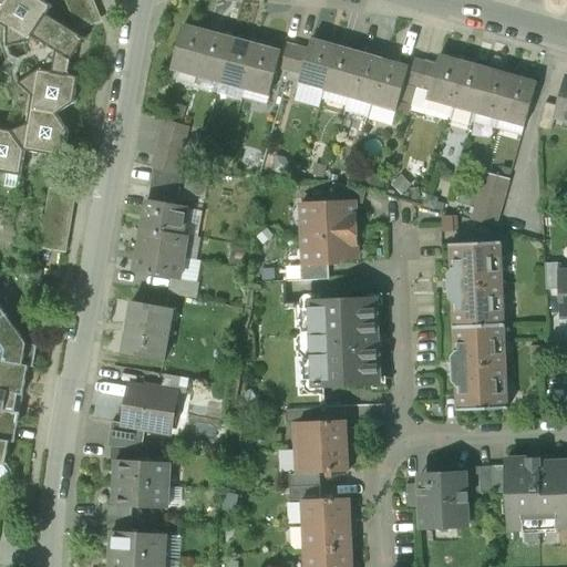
[(52,72),(38,70),(19,83),(32,95),(28,124),(10,131),(0,129),(0,171),(21,175),(26,151),(64,157),(69,131),(58,114),(74,103),(79,76),(69,75),(71,60),(84,39),(47,14),(52,7),(41,0),(0,0),(0,23),(8,28),(7,47),(30,41),(33,37),(57,51),(52,72)]
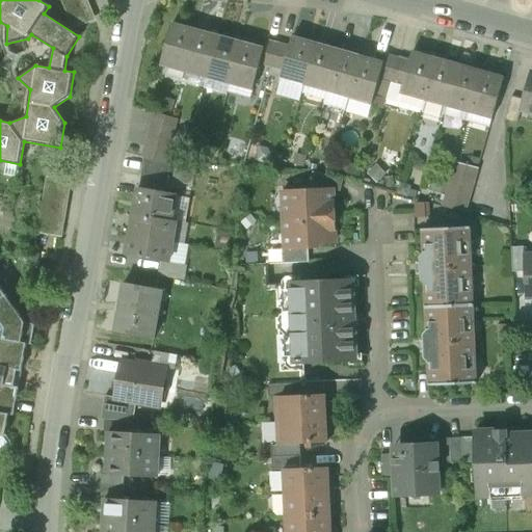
[(195,29),(173,23),(161,65),(184,72),(195,29)]
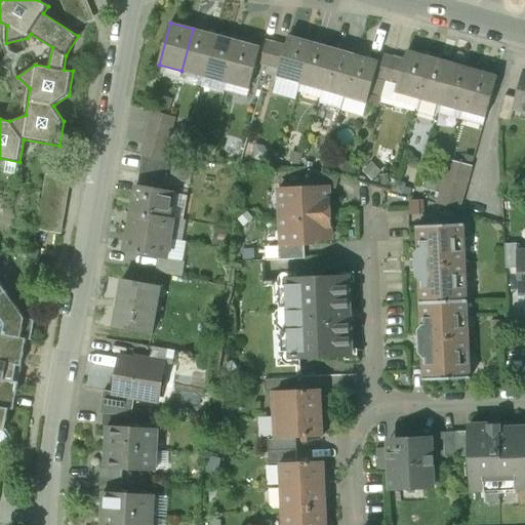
[(215,35),(193,29),(182,71),(204,77),(215,35)]
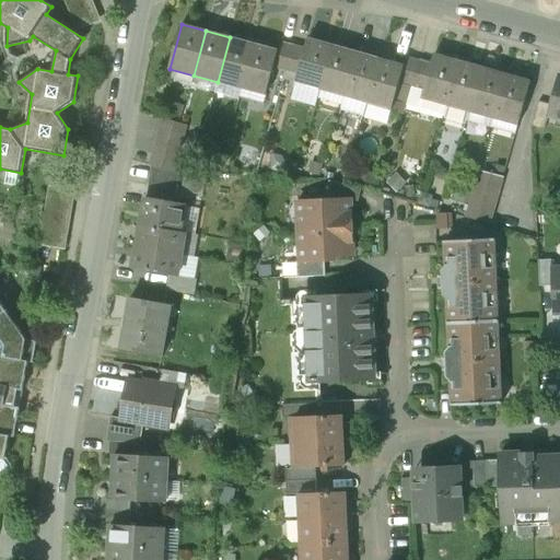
[(254,44),(230,37),(218,82),(242,89),(254,44)]
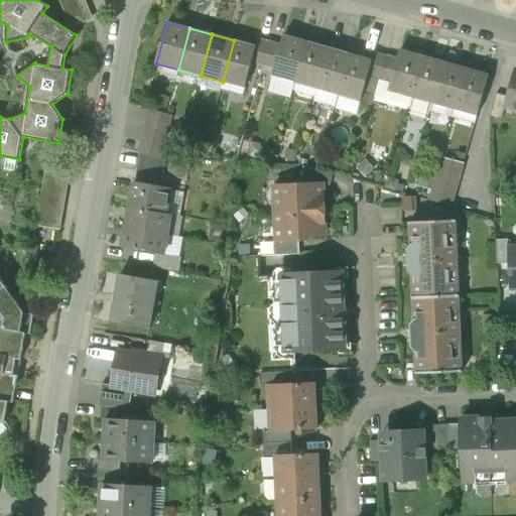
[(306,41),(284,35),(281,44),(275,68),(273,76),(295,83),(306,41)]
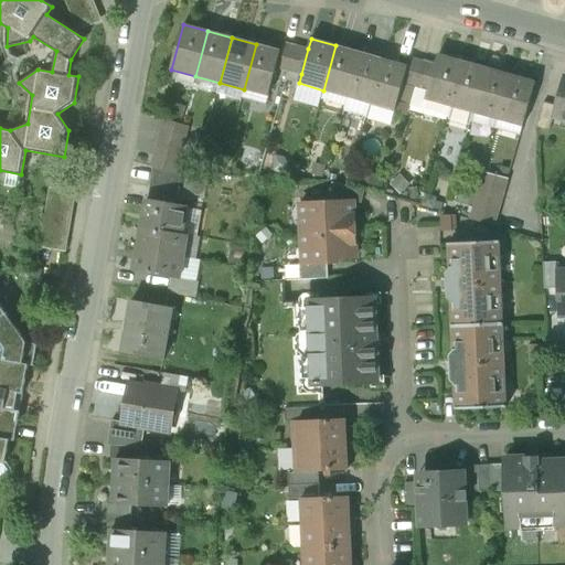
[(284,42),(281,51),(280,51),(276,67),(289,71),(296,45),(284,42)]
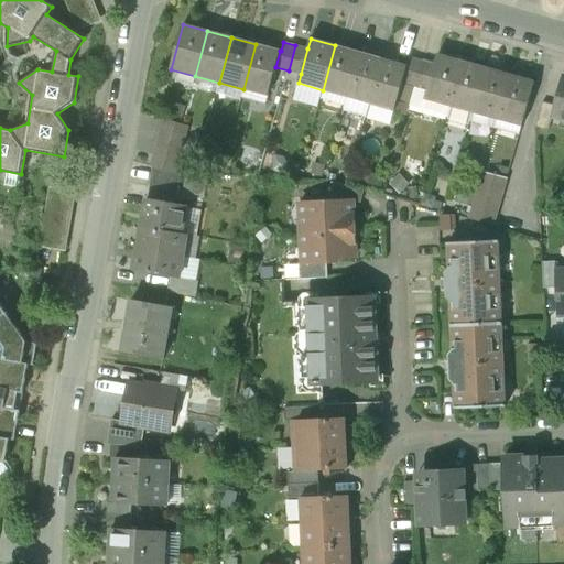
[(280,51),(256,44),(243,89),(268,96),(275,67),(280,51)]
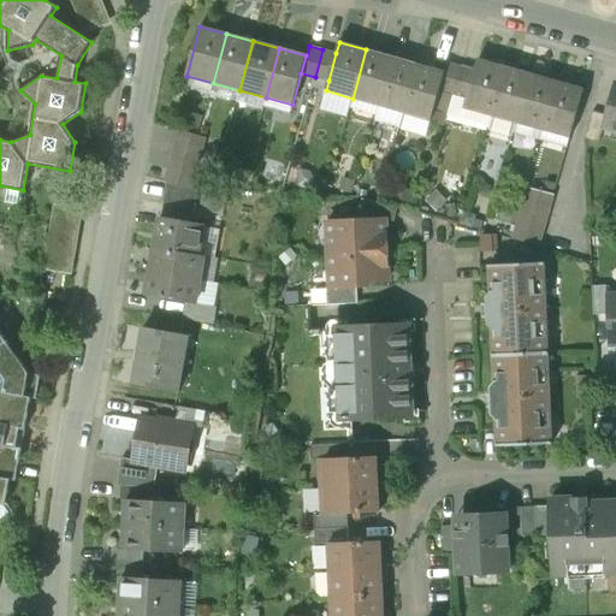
[(323,49),(315,77),(329,81),(336,53),(323,49)]
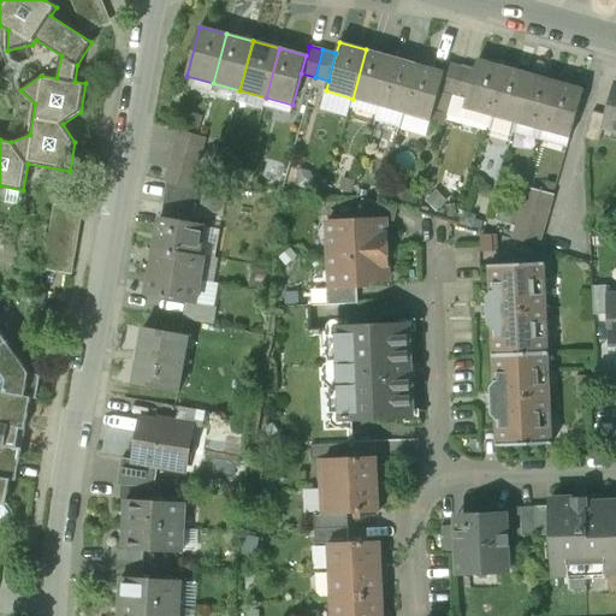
[(391,57),(366,49),(353,99),(378,106),(391,57)]
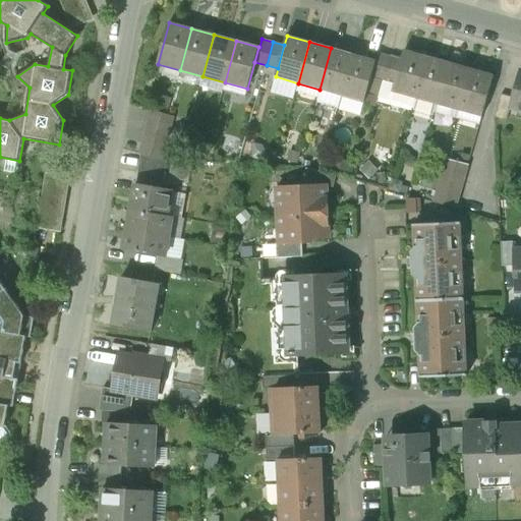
[(353,54),(331,48),(320,90),(316,101),(339,108),(342,96),(353,54)]
